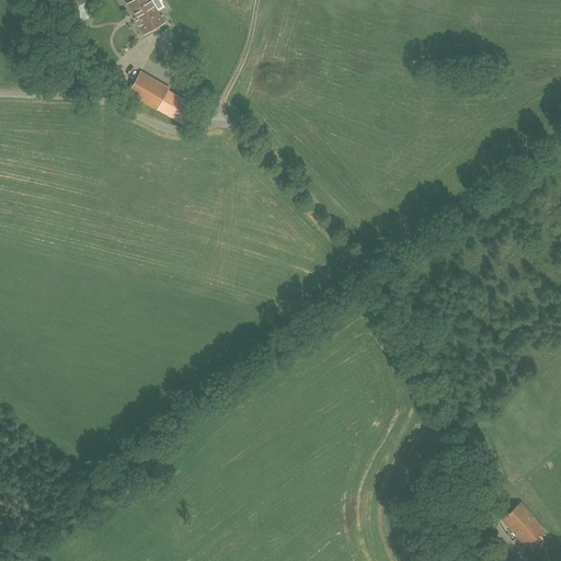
[(73,4),(71,0),(60,0),(66,9),(73,4)]
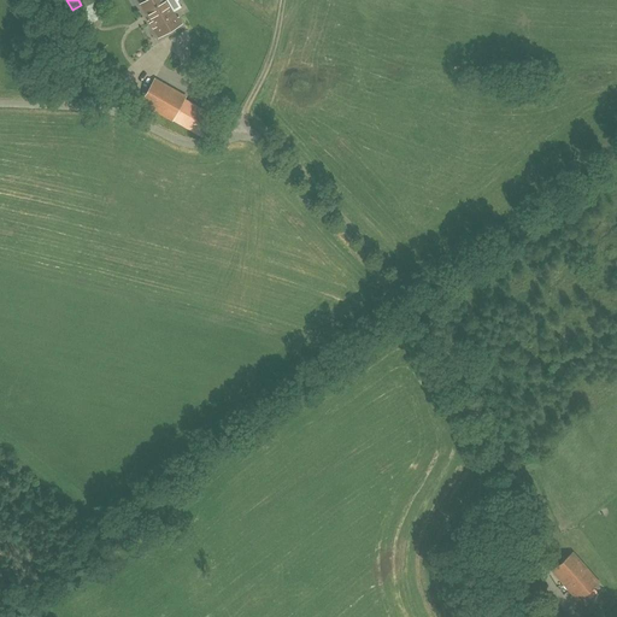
[(177,18),(176,19),(165,0),(147,0),(141,4),(151,21),(150,21),(158,37),(181,24),(177,18)]
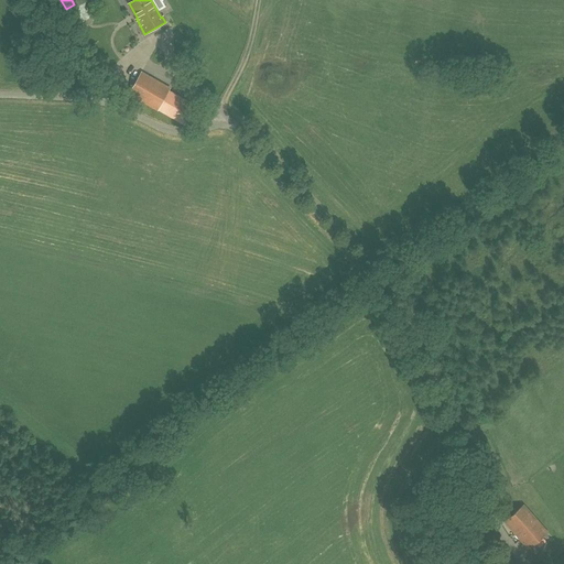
[(82,2),(69,9),(77,24),(89,18),(82,2)]
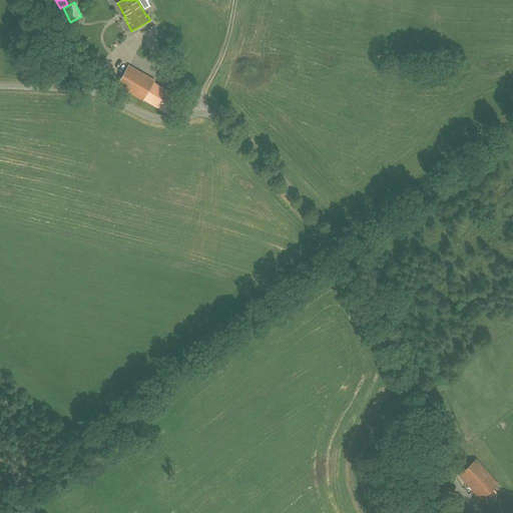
[(167,113),(177,96),(153,82),(154,81),(127,66),(117,85),(143,100),(167,113)]
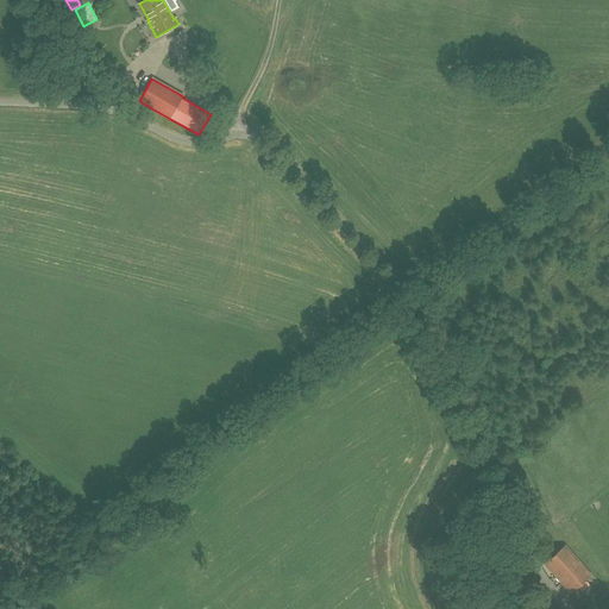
[(591,575),(565,545),(544,564),(570,594),(591,575)]
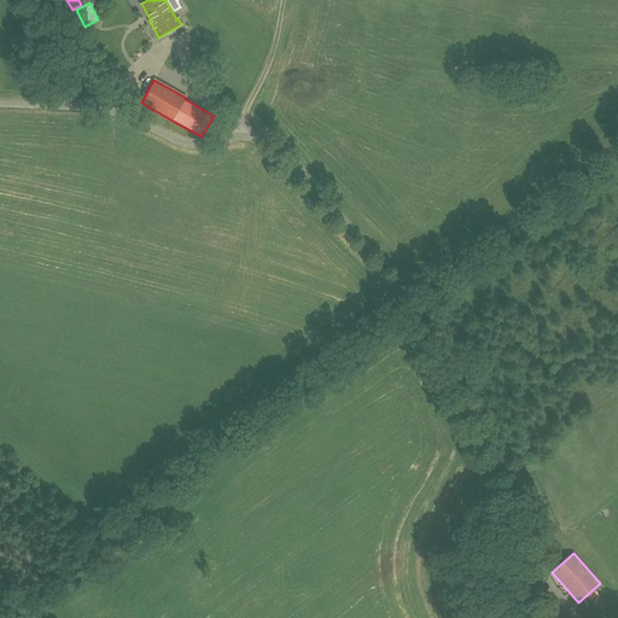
All buildings are outlined.
